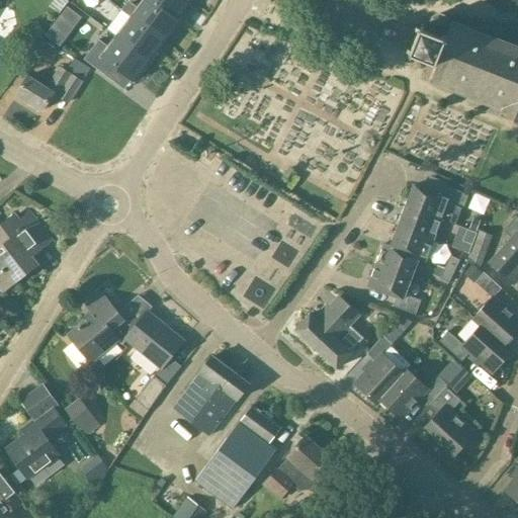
[(132,18),(163,42),(178,22),(175,20),(148,0),(146,0),(139,9),(128,1),(121,11),(132,18)]
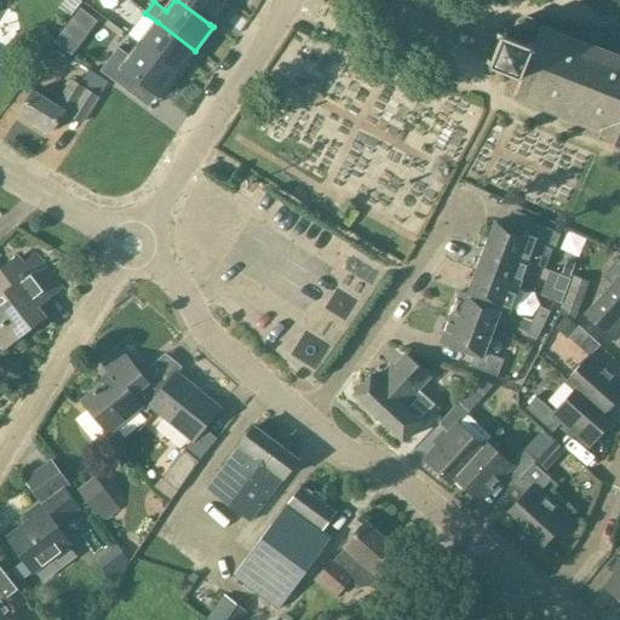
[(228,1),(225,0),(177,0),(210,24),(228,1)]
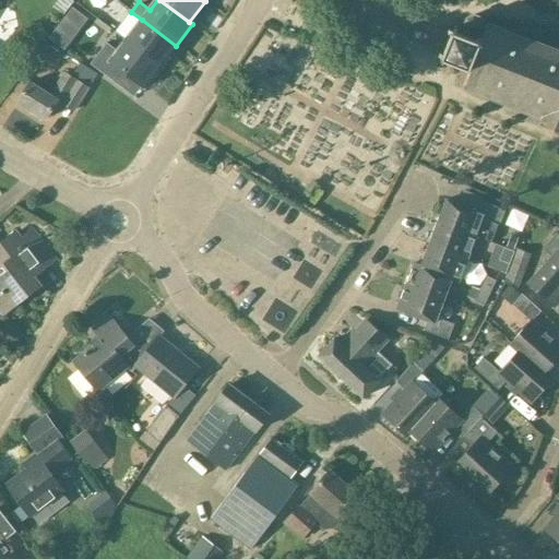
[(66,49),(87,18),(70,6),(49,38),(66,49)]
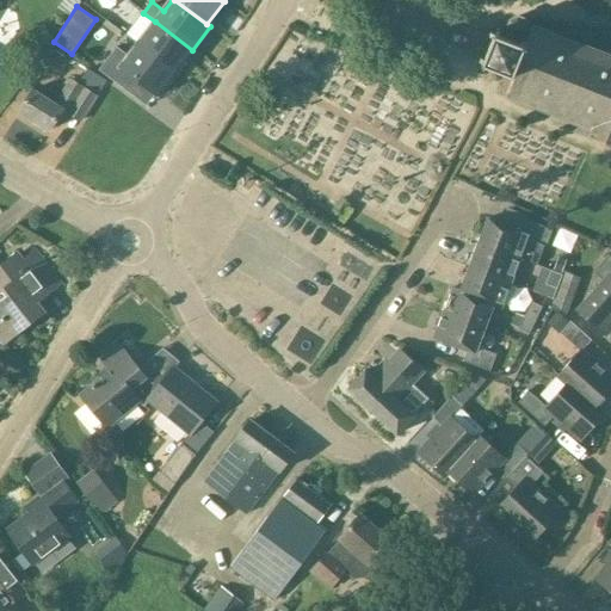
[(572,123),(568,133),(610,148),(610,48),(603,45),(600,53),(535,26),(534,25),(532,29),(528,22),(519,18),(511,22),(507,30),(511,41),(495,35),(482,69),(491,73),(491,75),(492,79),(498,81),(503,80),(504,76),(504,74),(510,76),(508,79),(512,81),(505,97),(572,123)]
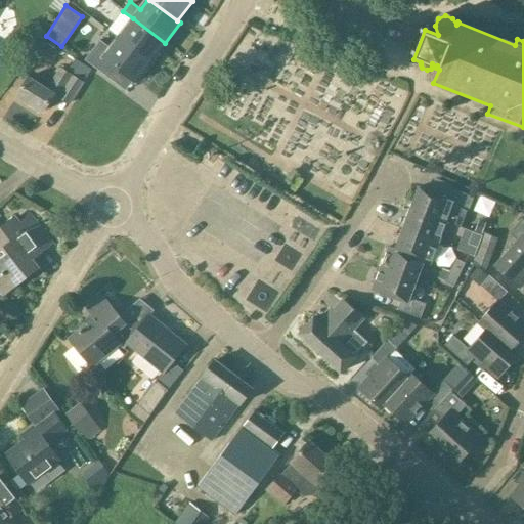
[(150,62),(165,43),(133,18),(119,38),(150,62)]
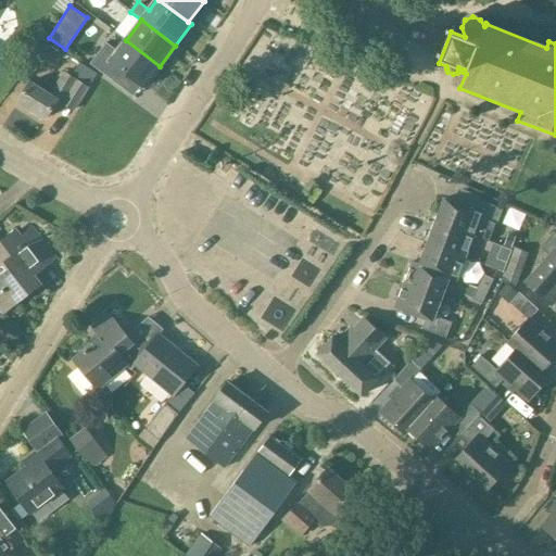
[(143,87),(160,66),(126,40),(117,51),(106,42),(90,64),(115,84),(124,72),(143,87)]
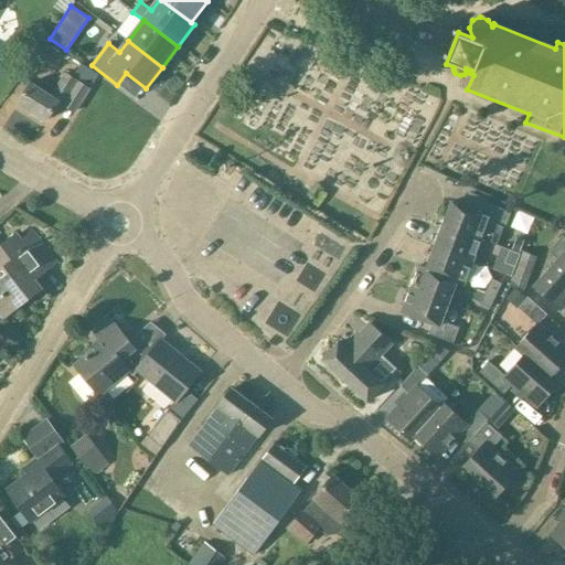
[(64,74),(50,96),(30,84),(18,104),(45,123),(57,105),(75,115),(91,89),(64,74)]
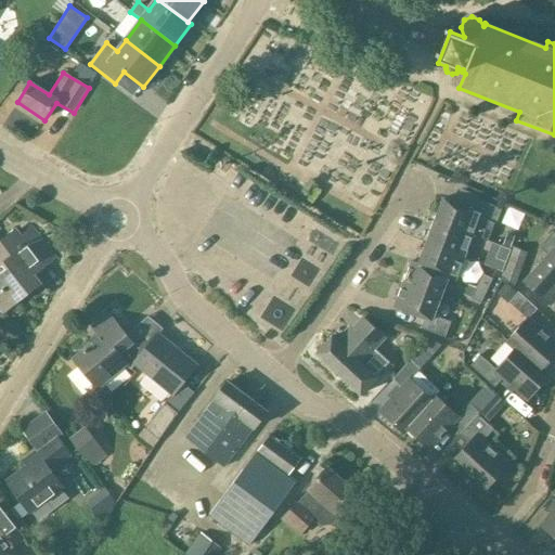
[(478,199),(474,211),(443,199),(435,222),(472,237),(479,218),(497,224),(502,210),(478,199)]
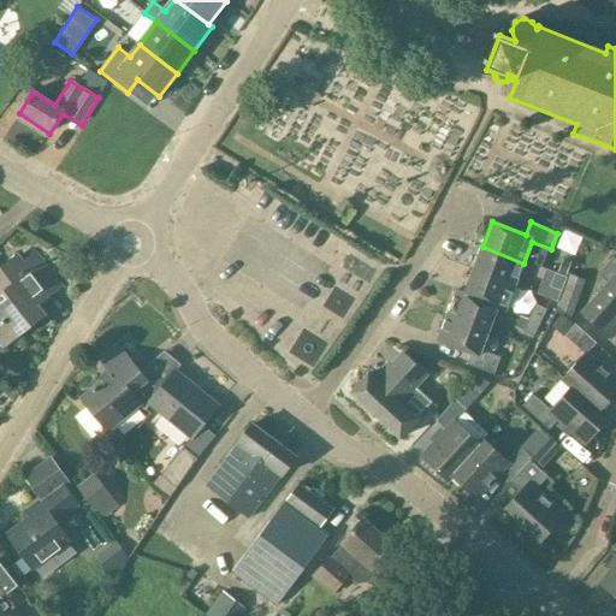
[(515,288),(523,264),(483,247),(473,271),(515,288)]
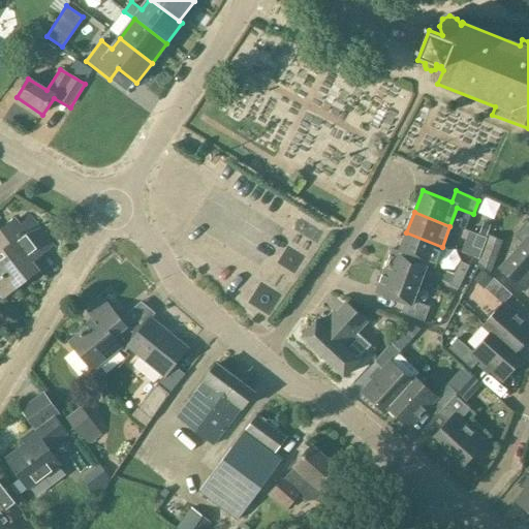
[(0,226),(0,297),(2,300),(38,272),(32,263),(53,247),(30,218),(21,225),(16,219),(2,229),(0,226)]
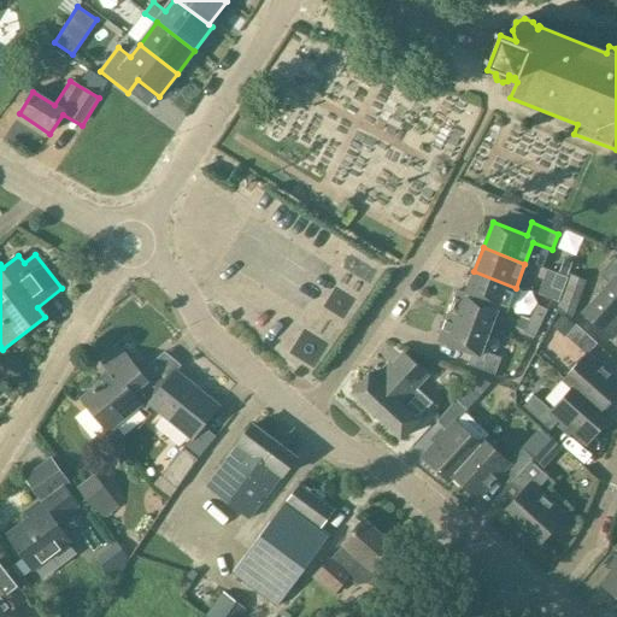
[(548,270),(573,271),(574,257),(550,254),(548,270)]
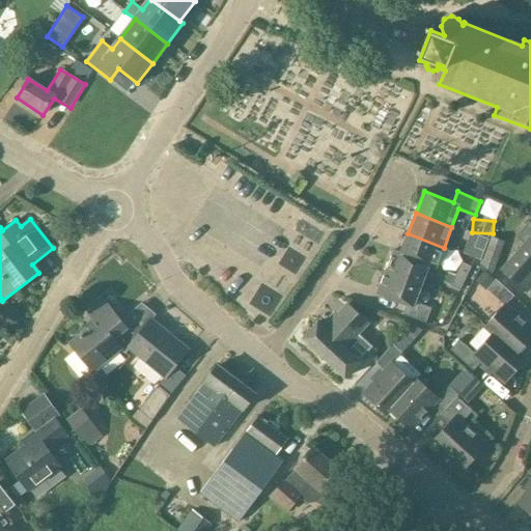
[(530,282),(530,223),(529,222),(515,236),(525,245),(502,271),(524,290),(530,282)]
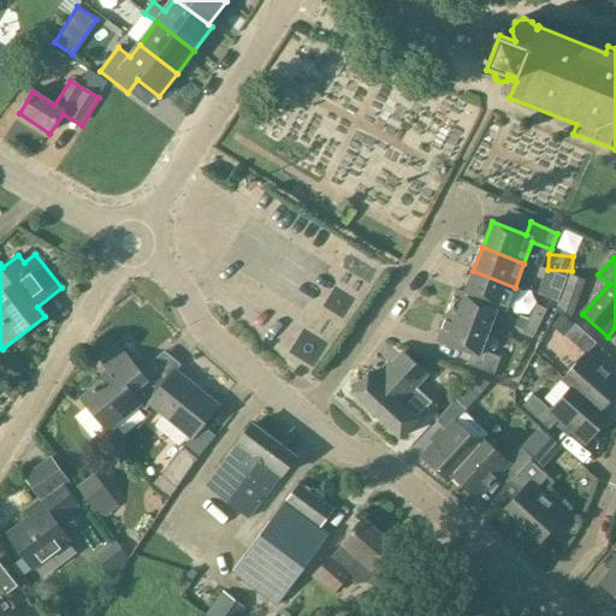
[(546,270),(537,292),(558,301),(567,278),(546,270)]
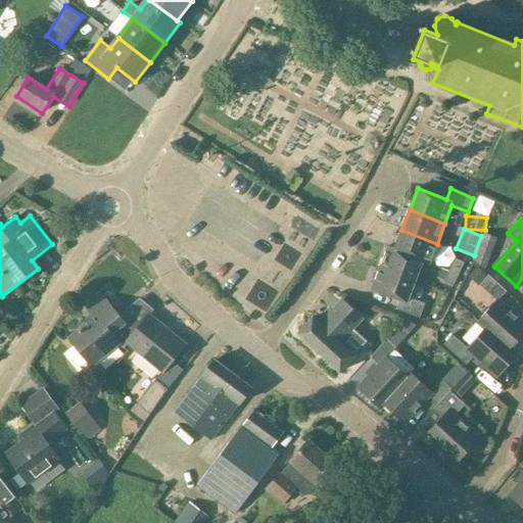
[(429,265),(437,244),(401,230),(393,250),(394,250),(394,251),(422,262),(422,263),(429,265)]
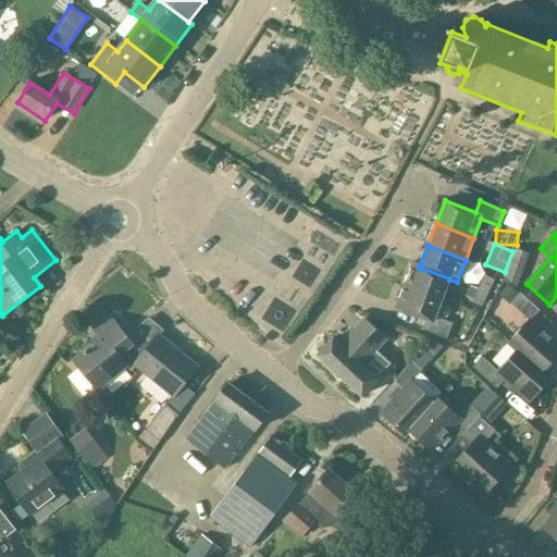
[(517,249),(505,273),(512,276),(524,252),(517,249)]
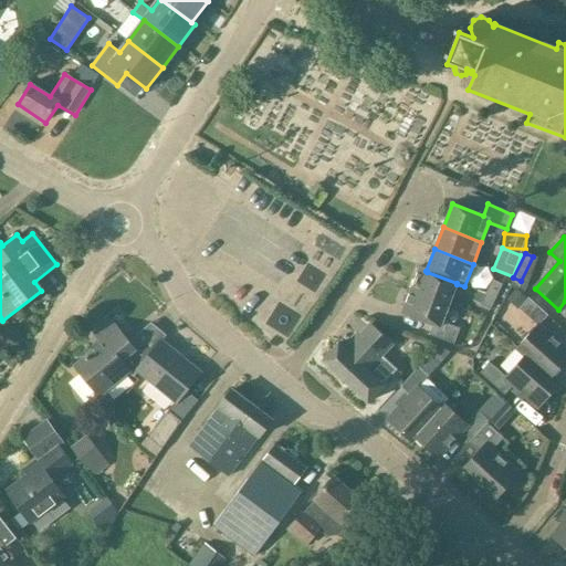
[(449,305),(457,284),(457,283),(427,272),(427,271),(426,271),(419,268),(410,291),(449,305)]
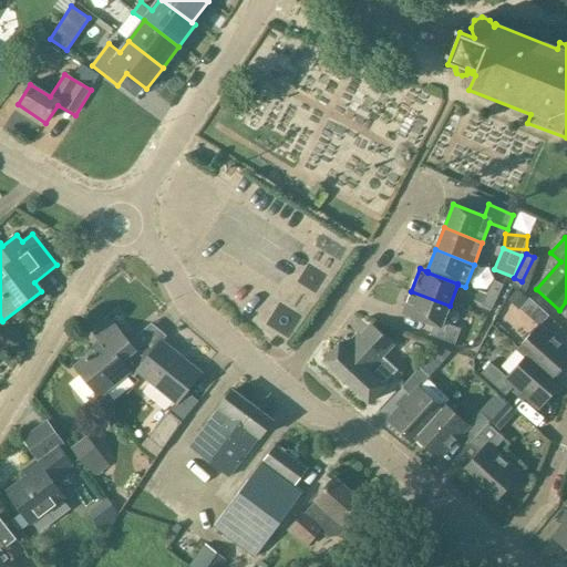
[(504,285),(493,280),(481,306),(492,310),(504,285)]
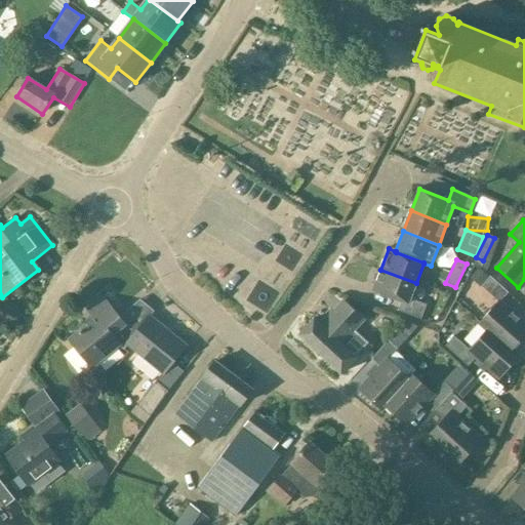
[(427,305),(410,298),(416,283),(380,270),(372,291),(402,303),(399,311),(421,319),(427,305)]
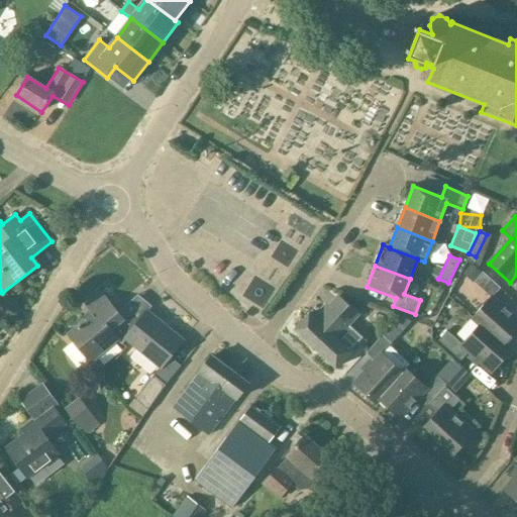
[(460,309),(473,319),(472,319),(480,326),(480,325),(503,345),(504,345),(516,329),(516,320),(492,298),(500,288),(478,268),(470,276),(476,281),(475,283),(480,287),(460,309)]
